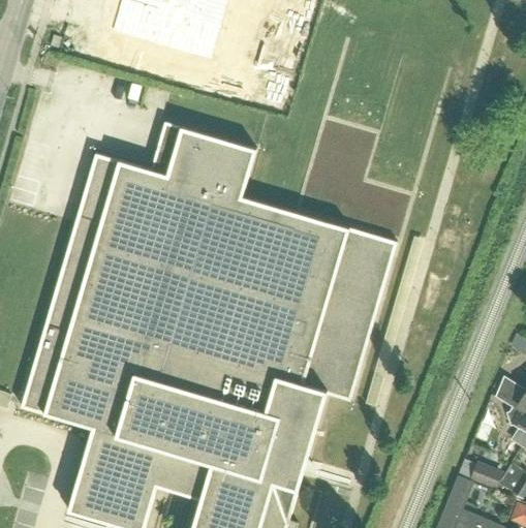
[(54,0),(50,14),(68,20),(74,0),(54,0)]
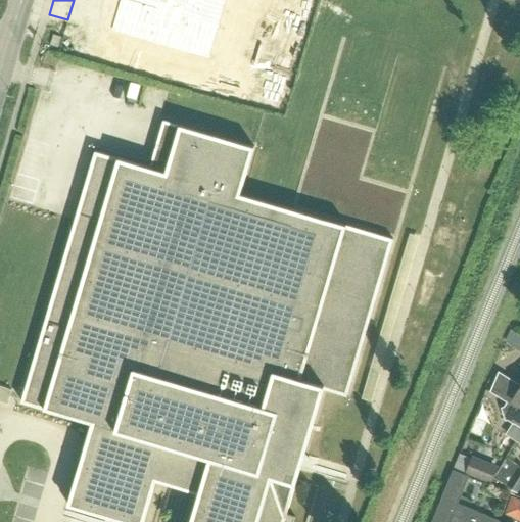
[(116,0),(108,32),(206,60),(223,0),(116,0)]
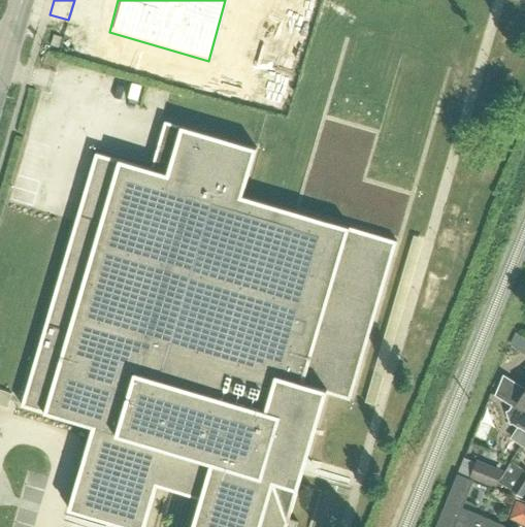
[(252,37),(259,17),(251,13),(242,34),(252,37)]
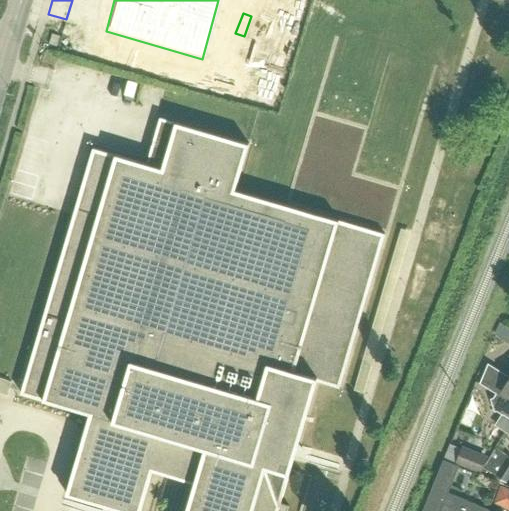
[(54,47),(57,37),(49,35),(46,45),(54,47)]
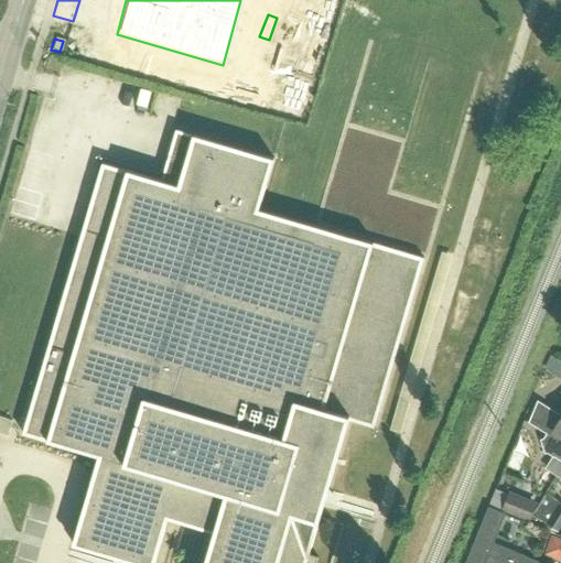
[(369,132),(342,125),(327,177),(402,198),(416,150),(391,142),(397,126),(374,119),(369,132)]
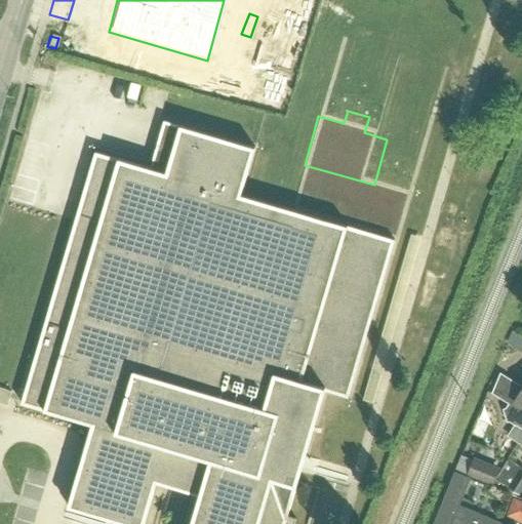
[(252,148),(162,121),(161,124),(177,128),(164,173),(148,168),(93,153),(47,308),(18,404),(90,426),(66,508),(120,523),(141,523),(154,482),(197,495),(188,523),(282,523),(322,391),(346,398),(392,241),(239,195),(252,148)]
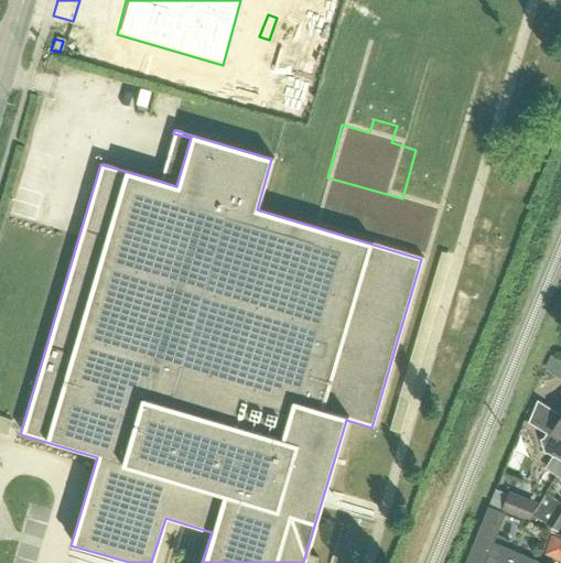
[(553,476),(560,464),(560,413),(559,417),(547,409),(535,428),(543,433),(539,440),(536,440),(540,455),(543,454),(551,459),(545,469),(553,476)]
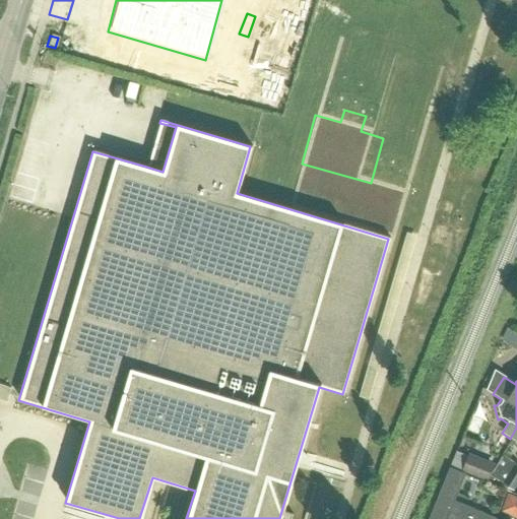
[(485,481),(492,464),(465,454),(458,471),(485,481)]
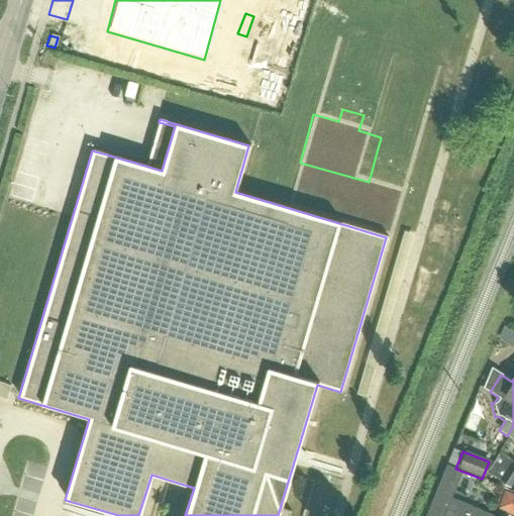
[(506,490),(507,489),(513,478),(513,466),(509,462),(495,454),(485,474),(498,482),(495,486),(506,490)]
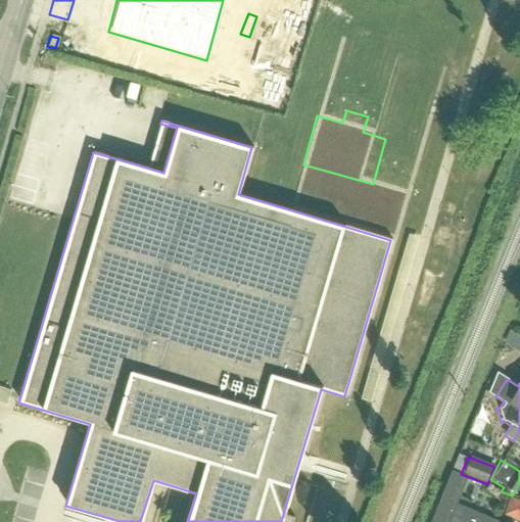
[(450,470),(428,521),(497,521),(455,504),(466,476),(450,470)]
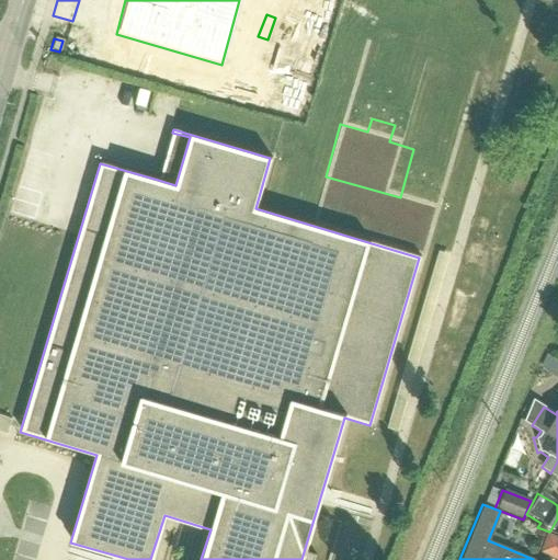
[(557,559),(557,538),(544,533),(536,552),(554,559),(557,559)]
